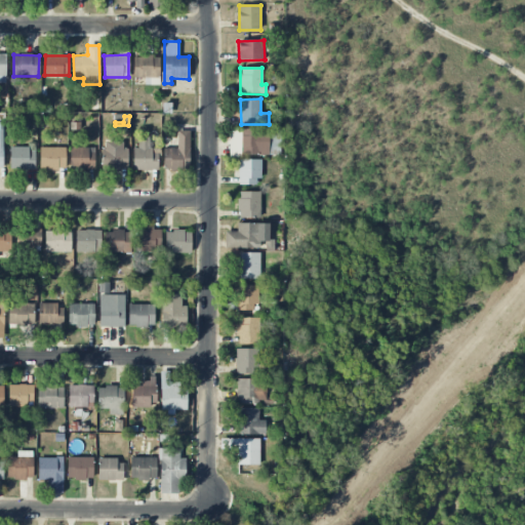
[(269,156),(270,129),(230,128),(229,155),(269,156)]
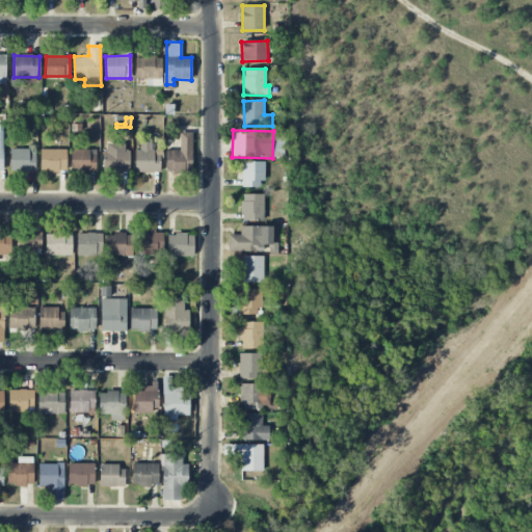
[(166,151),(165,173),(191,173),(192,132),(180,132),(180,151),(166,151)]
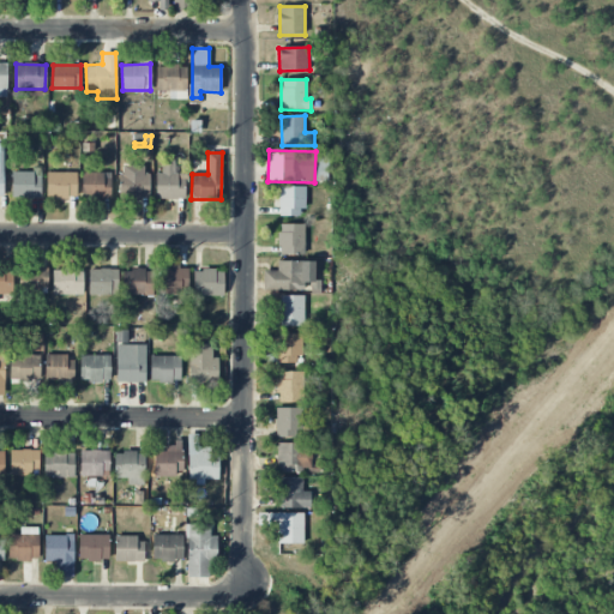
[(148,166),(121,166),(120,198),(148,199),(148,166)]
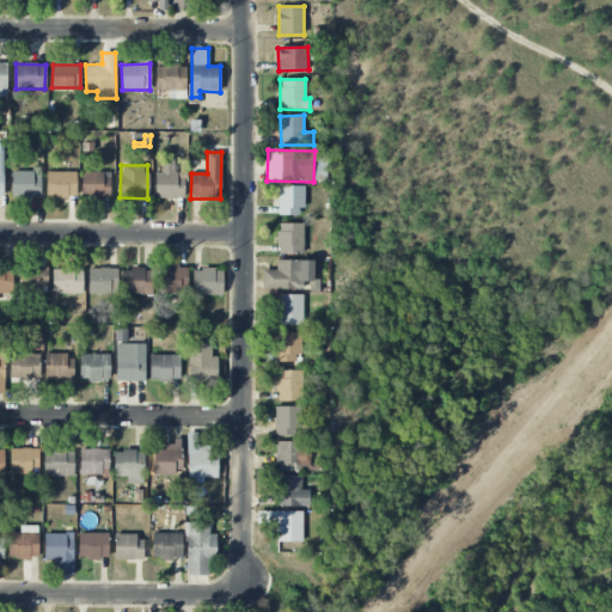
[(12,196),(41,197),(42,172),(13,171),(12,196)]
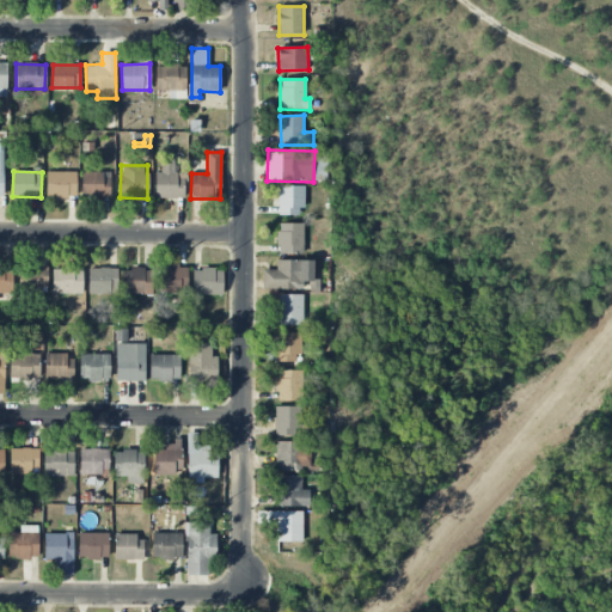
[(77,197),(77,172),(47,171),(47,197),(77,197)]
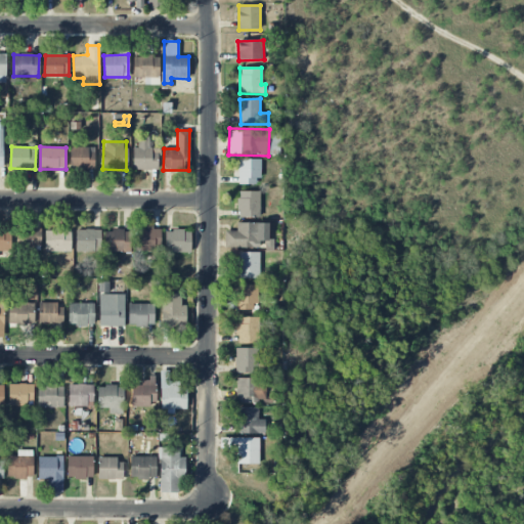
[(95,147),(71,146),(70,168),(94,169),(95,147)]
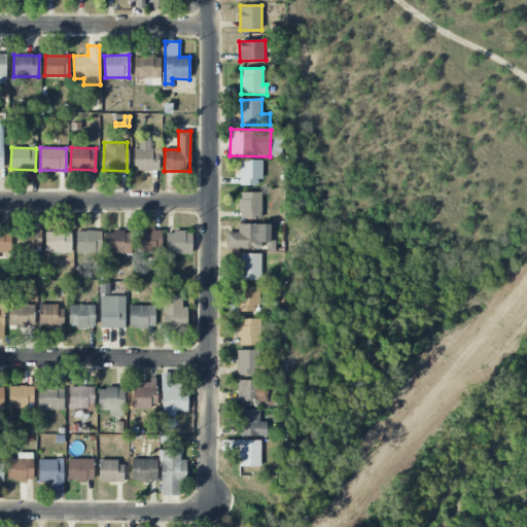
[(240,185),(260,185),(261,161),(240,160),(240,185)]
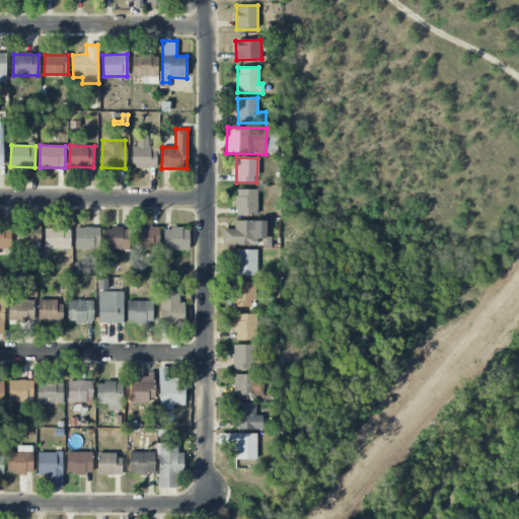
[(236,215),(257,215),(257,189),(235,190),(236,215)]
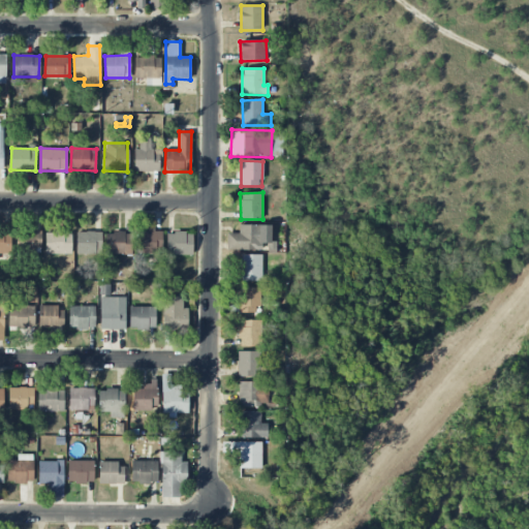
[(261,225),(240,225),(240,234),(227,234),(227,249),(261,250),(261,225)]
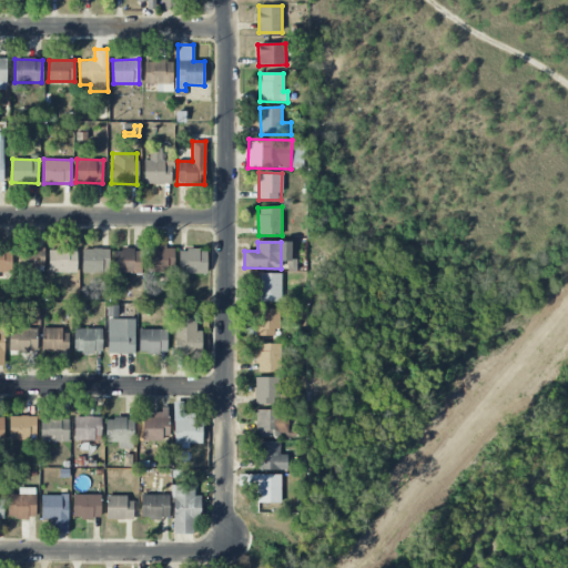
[(43,267),(42,247),(26,249),(27,269),(43,267)]
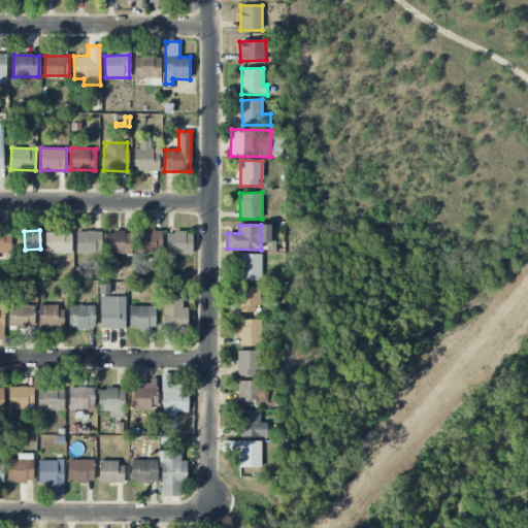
[(161,253),(162,230),(137,230),(137,253),(161,253)]
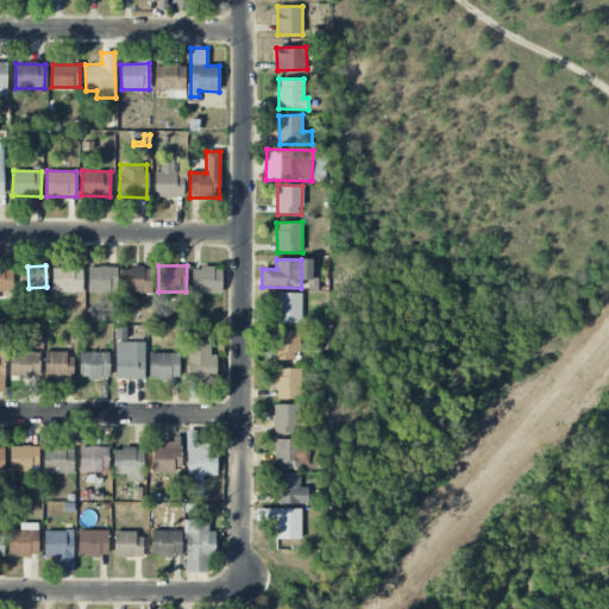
[(52,267),(52,293),(82,292),(81,267),(52,267)]
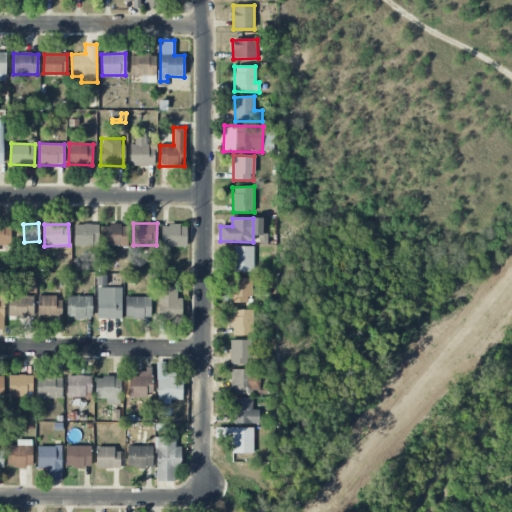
[(98,225),(75,224),(74,245),(93,246),(93,237),(98,237),(98,225)]
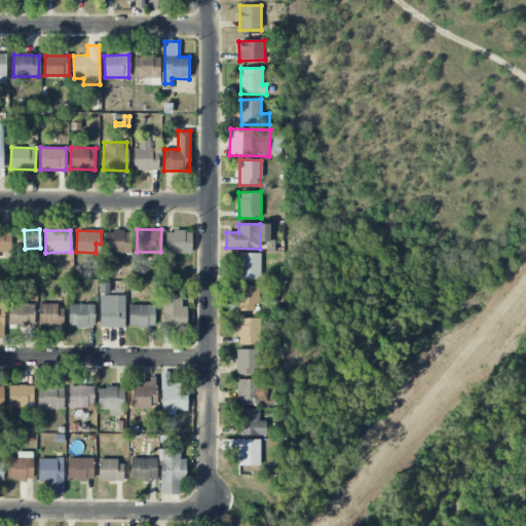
[(0,252),(10,252),(10,231),(0,231),(0,252)]
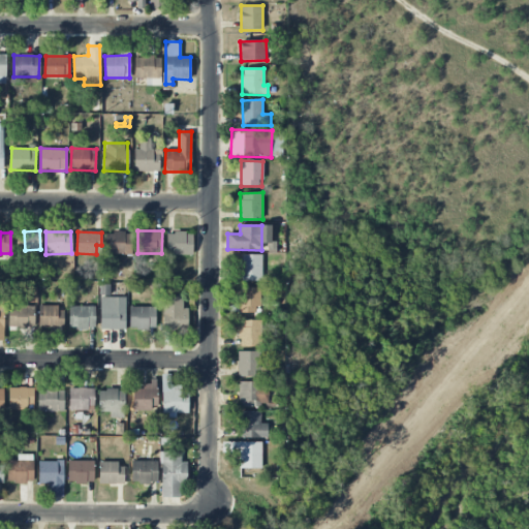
[(105,232),(106,254),(132,254),(132,232),(105,232)]
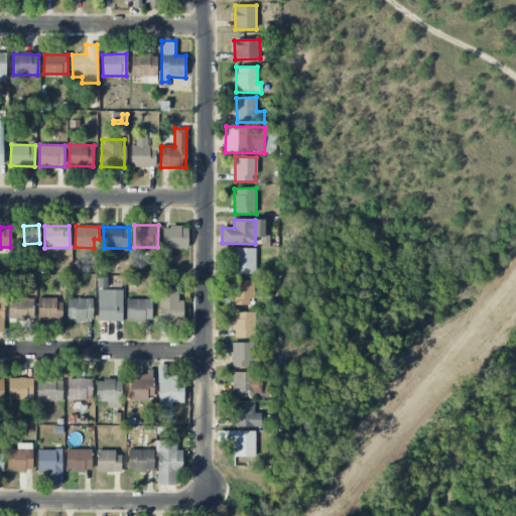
[(162,248),(187,249),(188,228),(162,227),(162,248)]
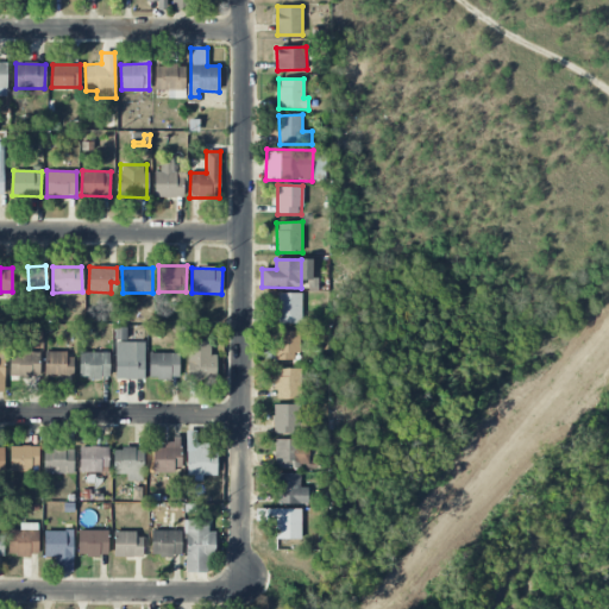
[(302,293),(276,294),(276,324),(302,324),(302,293)]
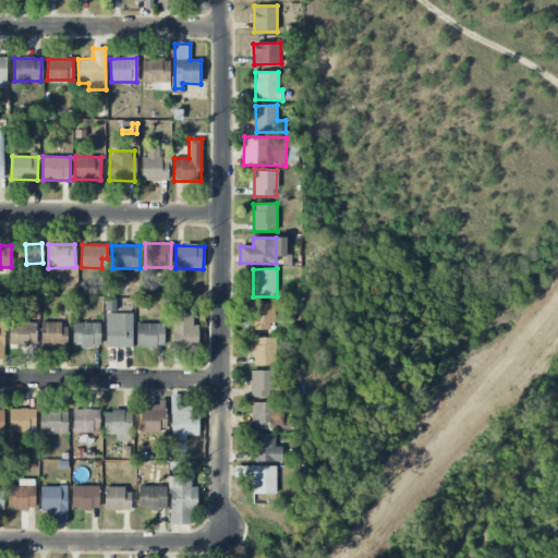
[(274,330),(274,303),(249,303),(249,329),(274,330)]
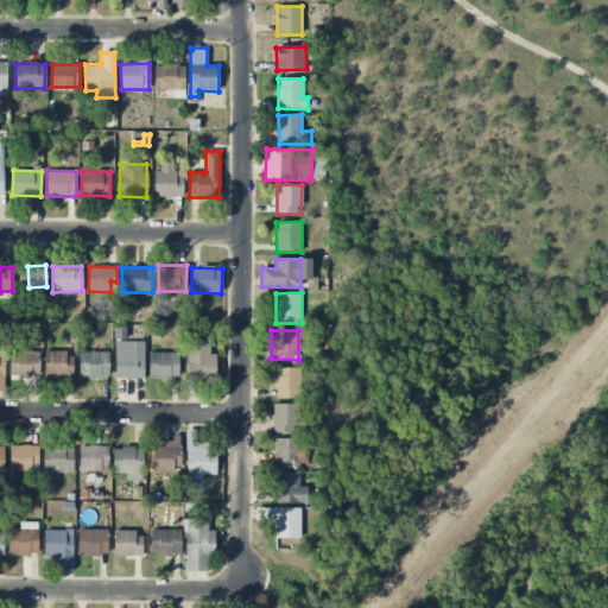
[(216,354),(210,354),(210,341),(188,341),(187,378),(216,379),(216,354)]
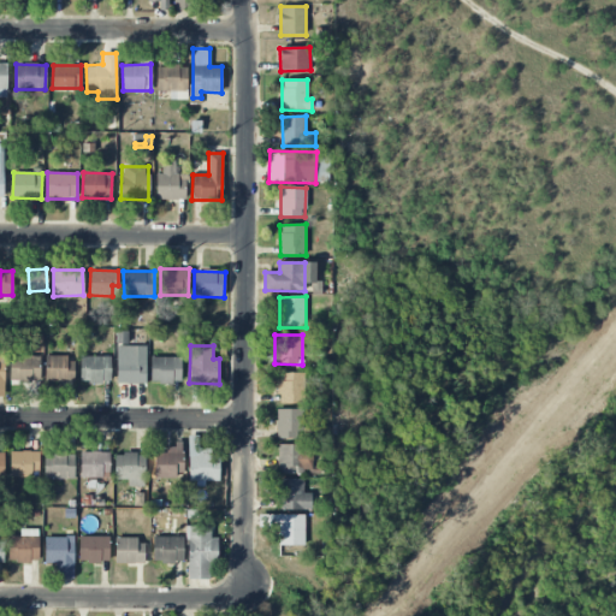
[(41,380),(40,356),(11,356),(11,381),(41,380)]
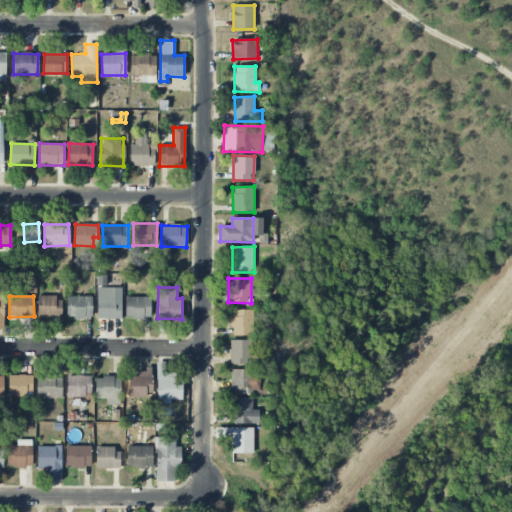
[(37,317),(61,317),(61,296),(38,296),(37,317)]
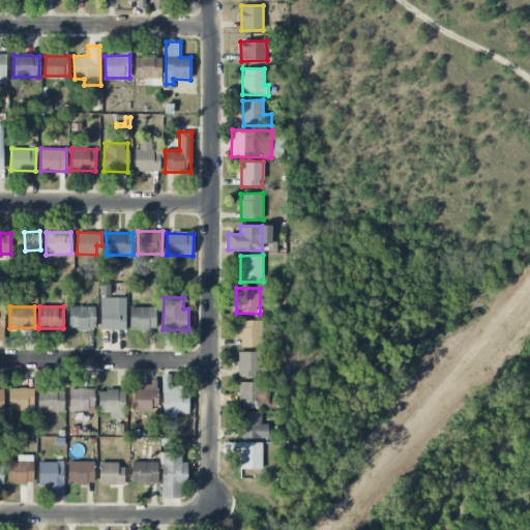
[(95,306),(69,306),(69,329),(95,329),(95,306)]
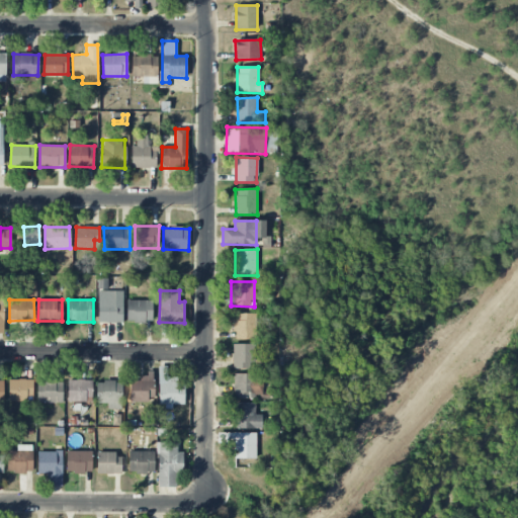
[(152,322),(152,300),(126,300),(126,322),(152,322)]
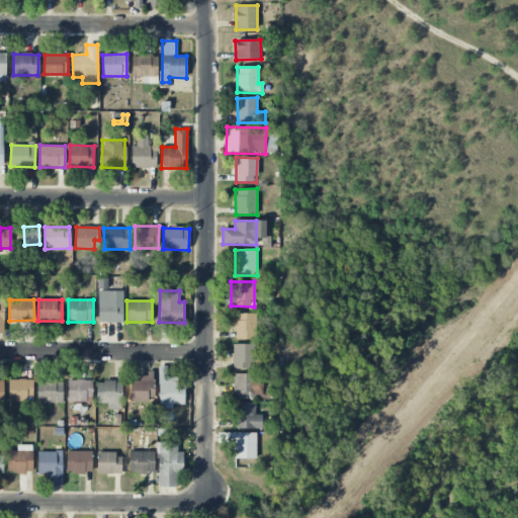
[(257,313),(235,314),(236,339),(257,339),(257,313)]
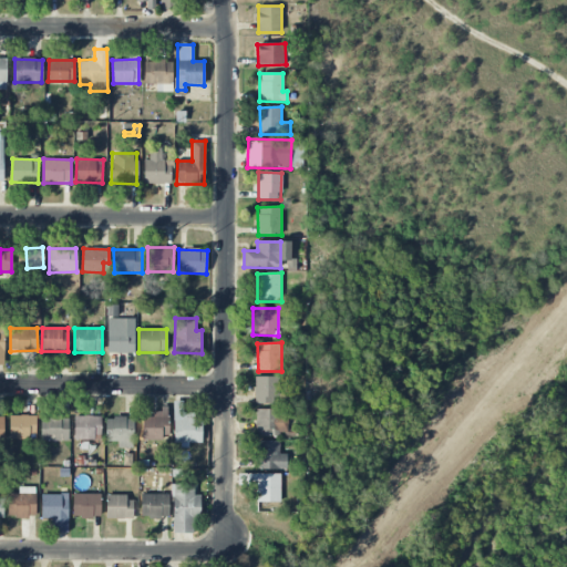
[(255,403),(277,404),(278,377),(255,377),(255,403)]
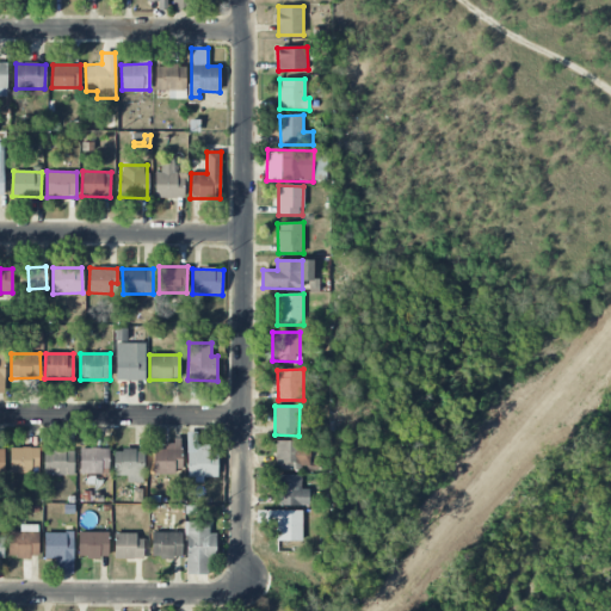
[(187,480),(217,479),(217,452),(209,452),(209,444),(197,444),(197,432),(187,432),(187,480)]
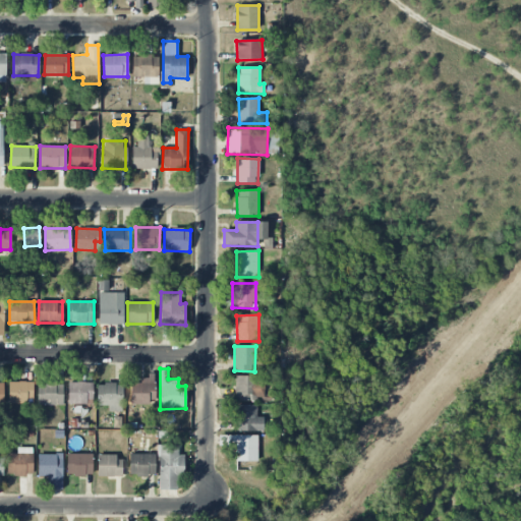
[(131,383),(130,404),(155,404),(155,375),(141,375),(141,384),(131,383)]
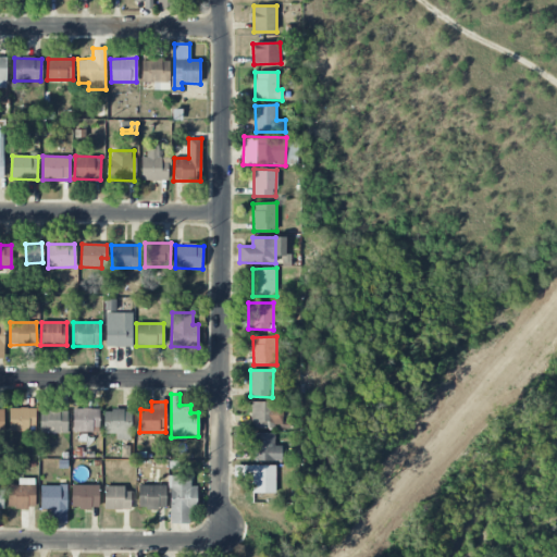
[(251,426),(282,428),(282,403),(251,401),(251,426)]
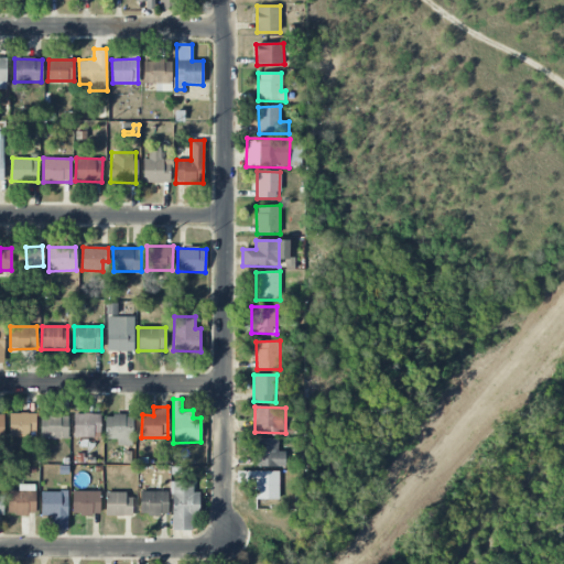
[(36,413),(10,413),(9,436),(35,437),(36,413)]
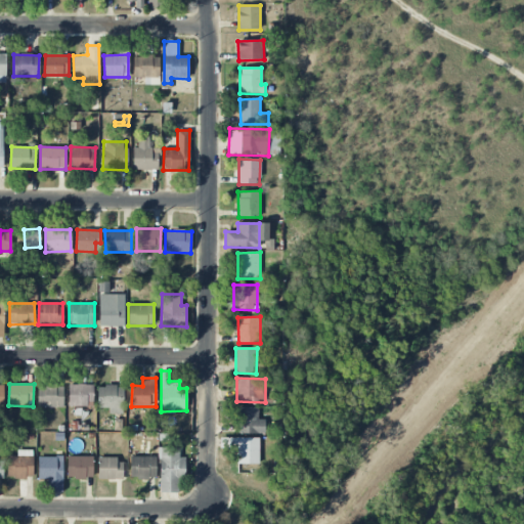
[(93,385),(69,384),(69,406),(93,406),(93,385)]
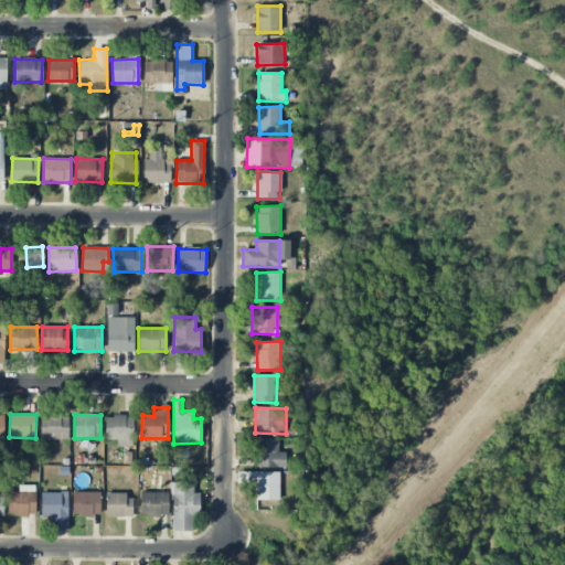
[(41,439),(68,439),(68,417),(41,416),(41,439)]
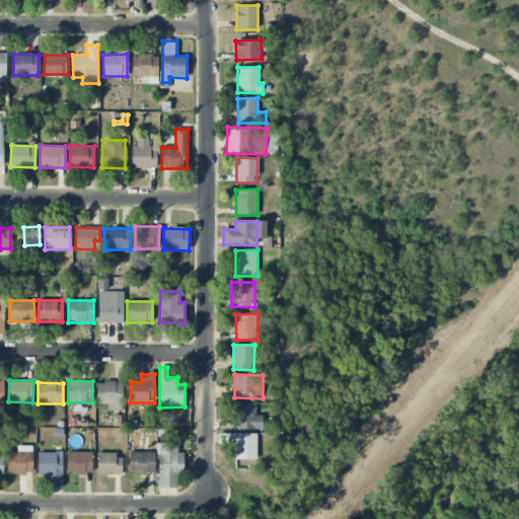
[(123,410),(122,382),(96,382),(97,404),(107,403),(108,410),(123,410)]
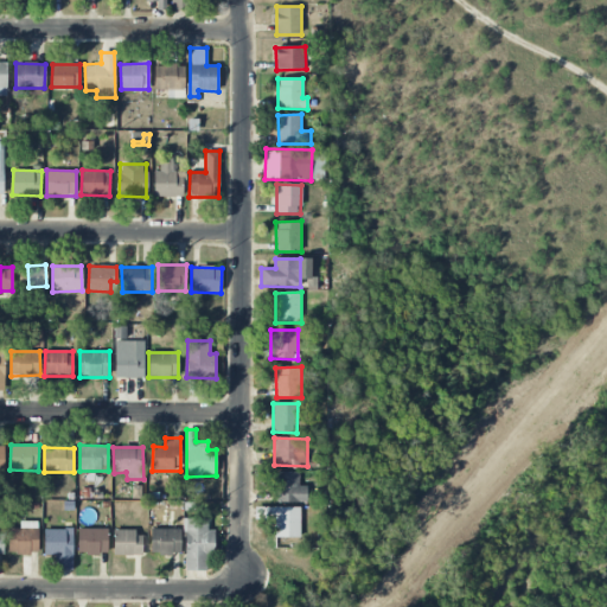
[(307,502),(306,486),(299,486),(299,472),(275,472),(275,503),(307,502)]
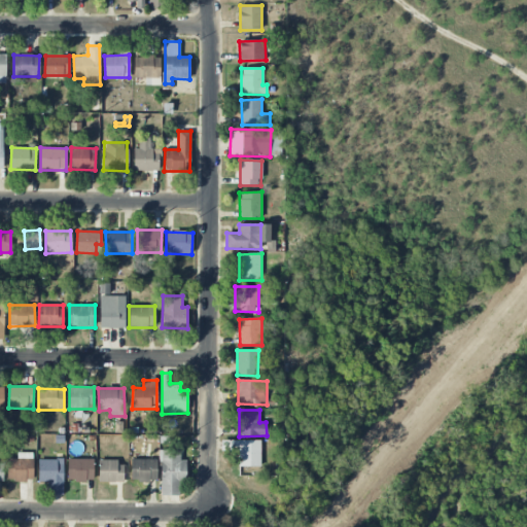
[(260,467),(260,441),(221,440),(221,449),(239,450),(239,466),(260,467)]
